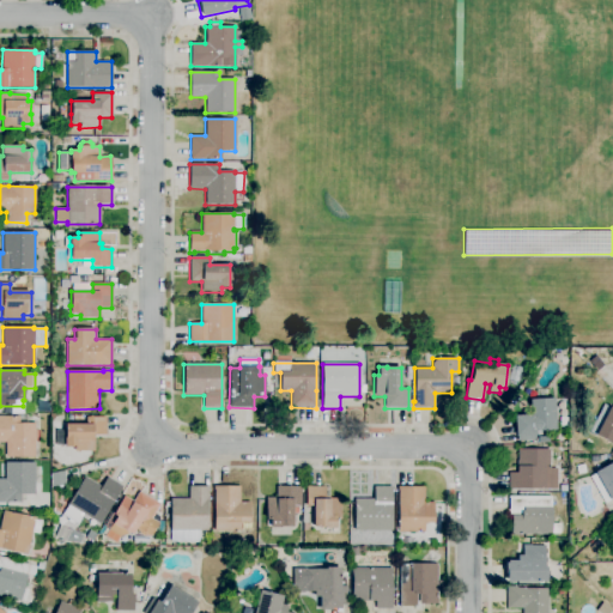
[(515,437),(514,416),(530,416),(529,400),(553,399),(556,430),(535,431),(535,436),(515,437)]
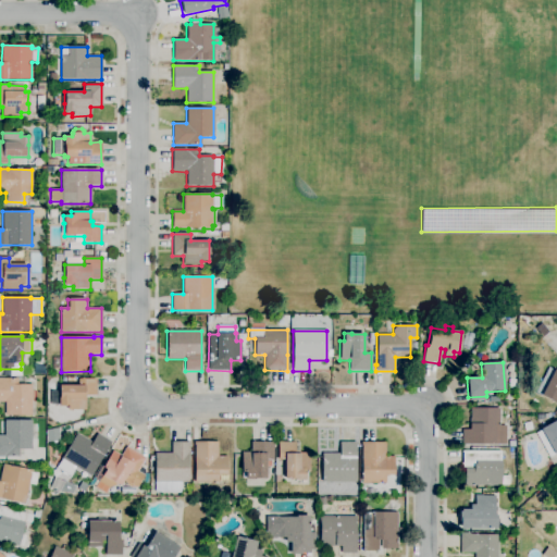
[(556,405),(540,396),(541,395),(535,393),(548,368),(554,370),(556,371),(556,405)]
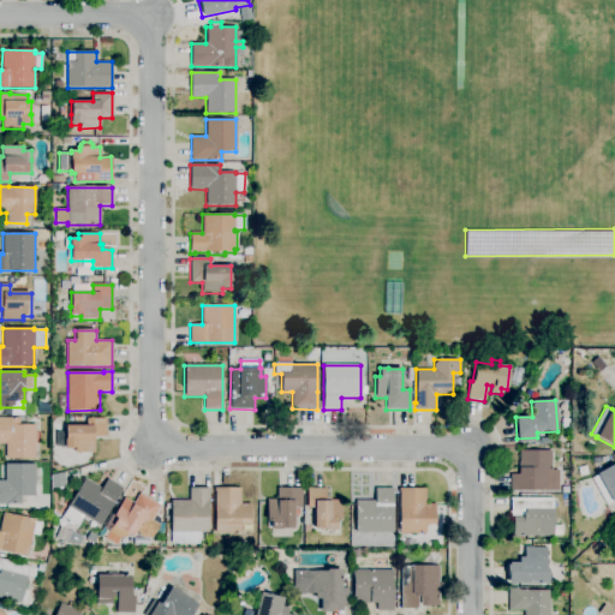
[(35,459),(5,459),(5,445),(0,445),(0,418),(19,418),(19,425),(35,425),(35,459)]
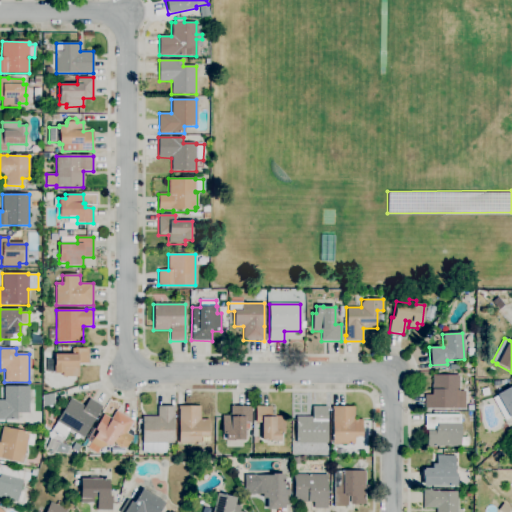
[(78,377),(61,377),(61,374),(54,374),(54,354),(71,354),(71,348),(88,349),(88,364),(77,364),(77,367),(78,367),(78,377)]
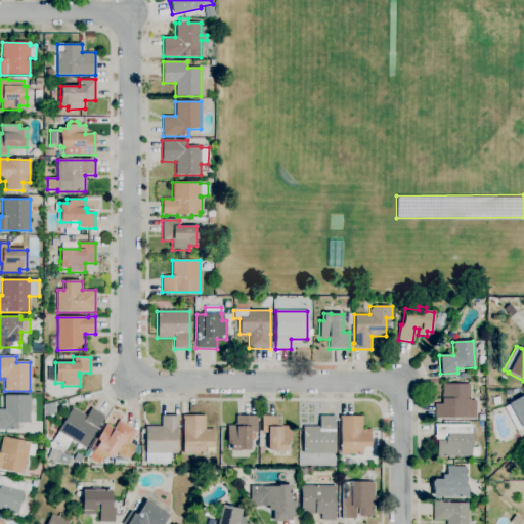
[(475,419),(435,418),(435,404),(442,404),(442,384),(470,384),(469,400),(476,400),(475,419)]
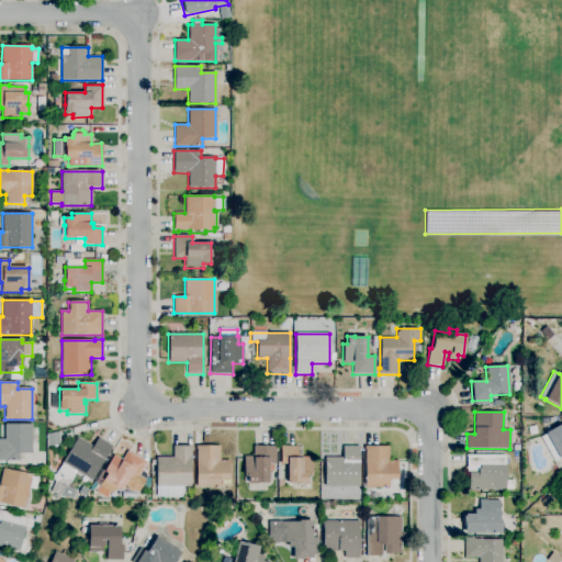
[(19,461),(0,461),(0,439),(4,439),(4,424),(32,425),(32,453),(19,453),(19,461)]
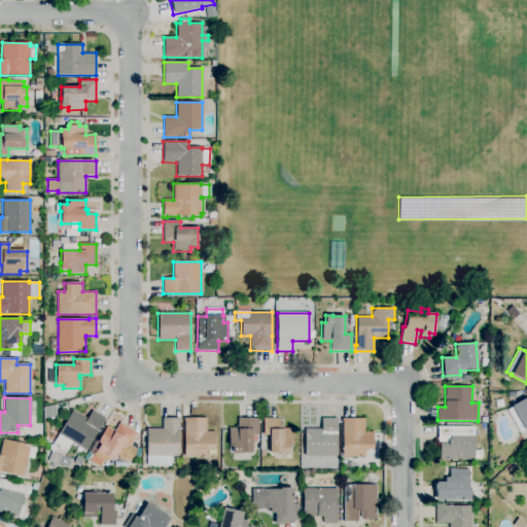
[(520,433),(506,410),(512,408),(511,406),(525,397),(526,398),(526,397),(526,429),(525,431),(524,430),(520,433)]
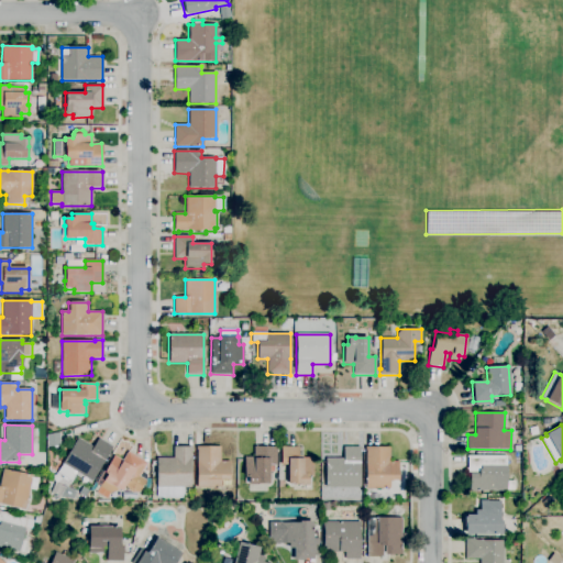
[(47,448),(46,434),(59,433),(61,445),(47,448)]
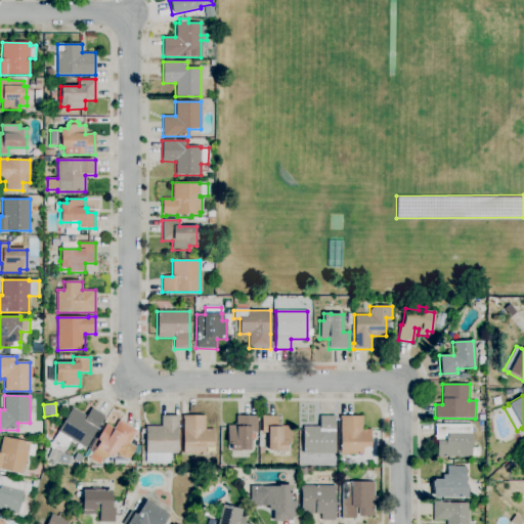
[(85,448),(71,440),(66,448),(52,440),(57,432),(72,407),(86,417),(91,408),(104,417),(102,420),(103,421),(101,425),(99,424),(85,448)]
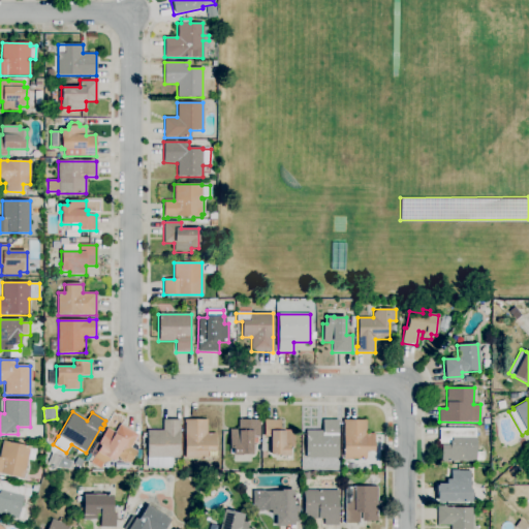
[(160,468),(147,467),(147,458),(146,458),(147,431),(162,431),(163,419),(181,421),(181,425),(180,425),(179,459),(160,458),(160,468)]
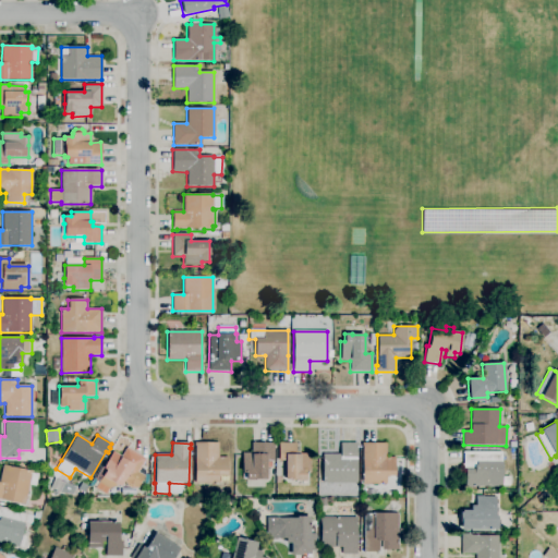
[(219,484),(195,484),(195,443),(218,444),(218,458),(227,458),(227,476),(219,476),(219,484)]
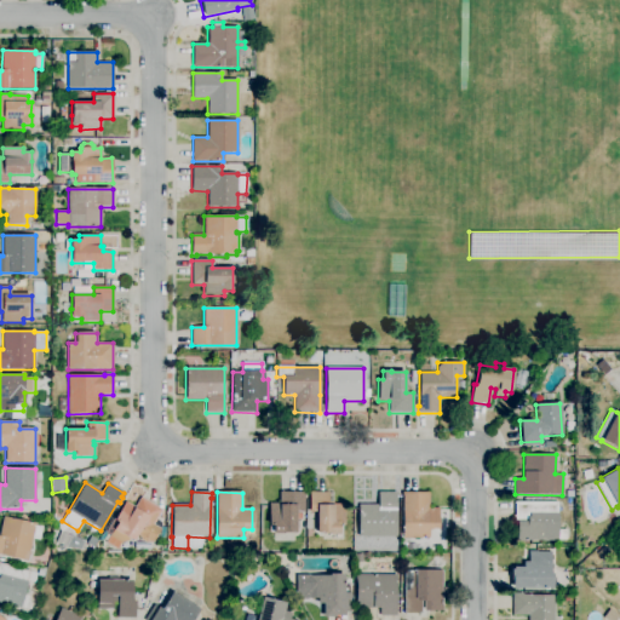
[(282,534),(273,534),(273,526),(269,526),(269,504),(279,504),(279,492),(304,493),(304,512),(303,512),(303,520),(296,520),(296,534),(282,533),(282,534)]
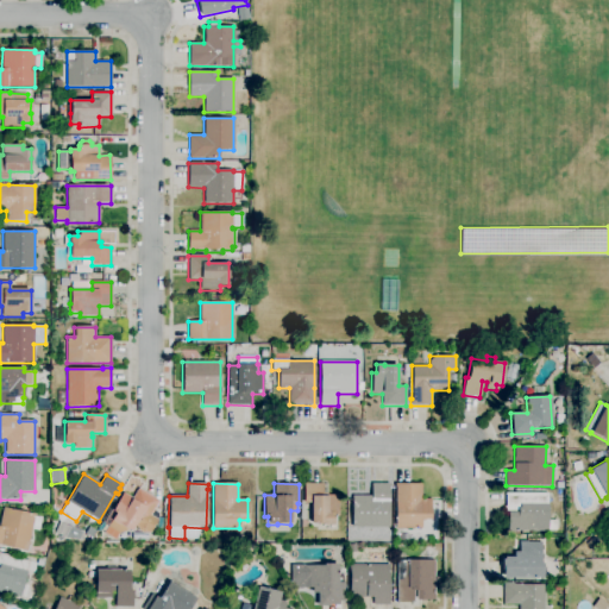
[(338,525),(325,525),(325,523),(311,523),(311,503),(303,503),(303,483),(321,484),(321,494),(327,494),(327,495),(338,495),(338,525)]
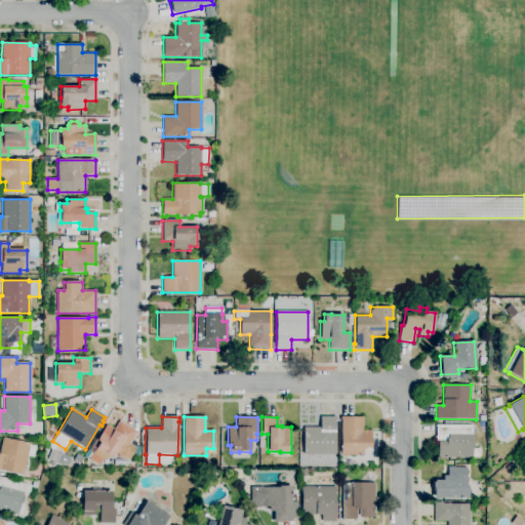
[(335,455),(303,454),(304,428),(320,428),(320,417),(335,417),(335,455)]
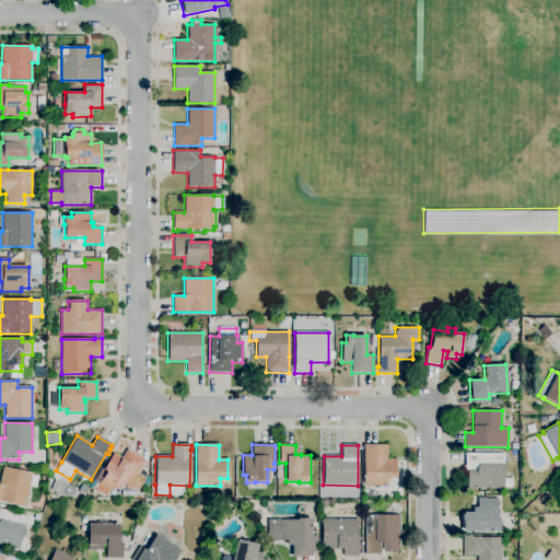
[(387,486),(363,486),(363,445),(387,445),(387,459),(396,459),(396,478),(387,478),(387,486)]
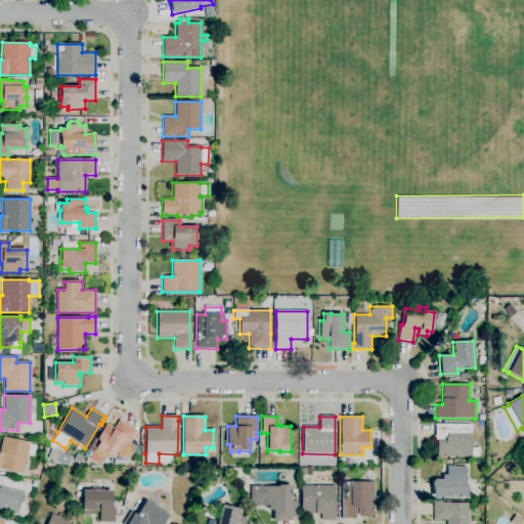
[(98,464),(87,456),(90,452),(92,453),(93,452),(89,450),(96,437),(97,438),(106,424),(114,429),(119,420),(137,431),(129,443),(135,447),(128,459),(123,459),(119,456),(117,452),(116,451),(113,457),(111,456),(102,460),(101,460),(98,464)]
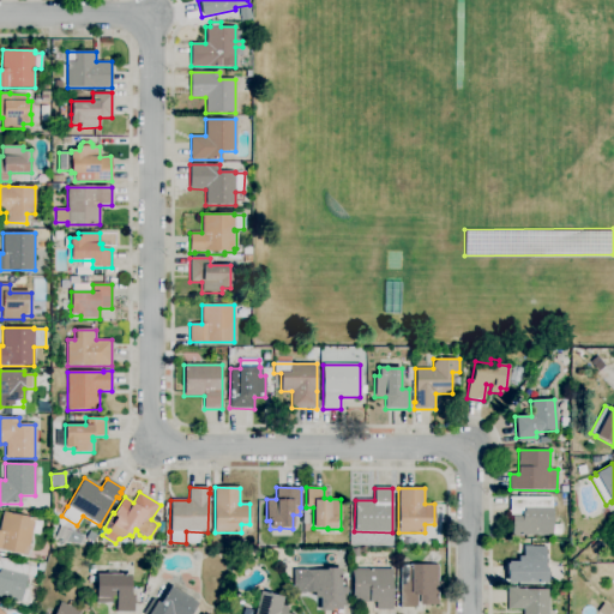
[(553,536),(512,535),(512,517),(522,517),(522,515),(510,515),(510,499),(509,499),(509,498),(552,498),(552,509),(553,509),(553,525),(560,525),(560,535),(553,535),(553,536)]
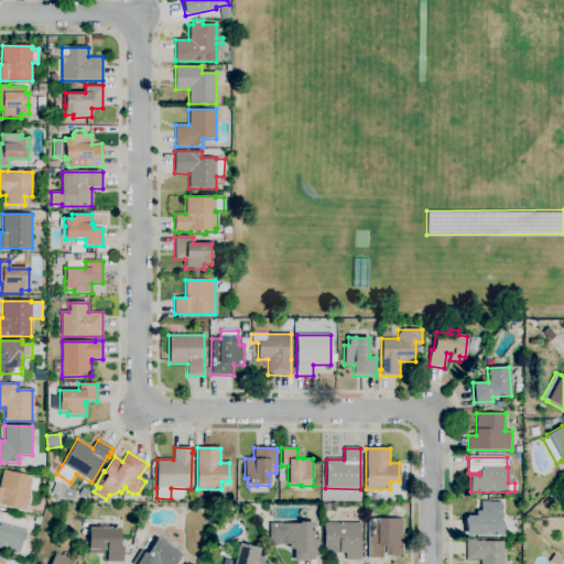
[(25,510),(0,503),(0,481),(2,470),(32,477),(32,479),(38,480),(35,491),(30,490),(25,510)]
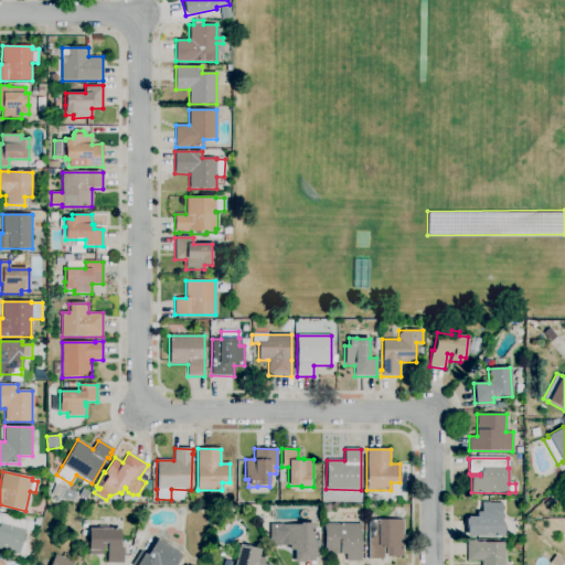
[(85,499),(78,496),(83,489),(88,492),(85,499)]
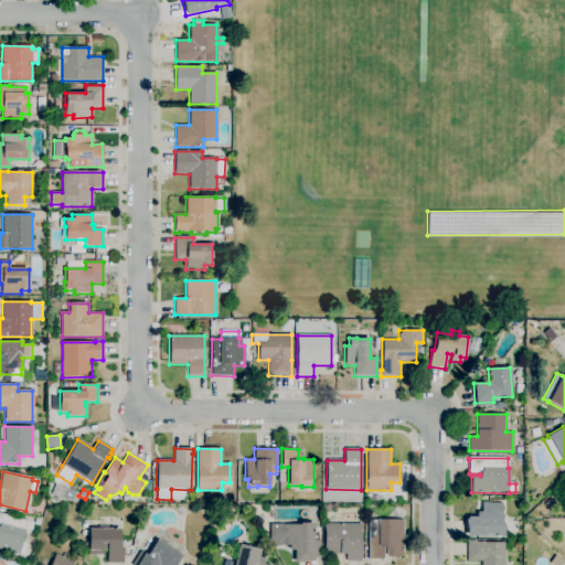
[(548,510),(543,505),(551,498),(555,503),(548,510)]
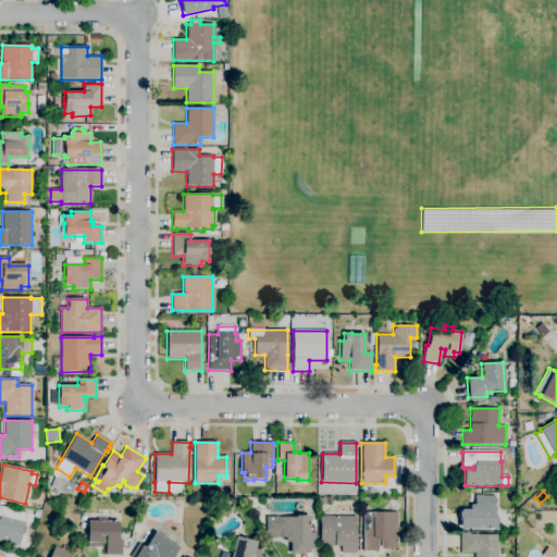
[(466,530),(460,529),(460,519),(459,519),(459,511),(461,511),(461,510),(470,510),(470,505),(474,505),(474,495),(482,495),(482,496),(494,496),(494,516),(496,516),(496,529),(466,529),(466,530)]
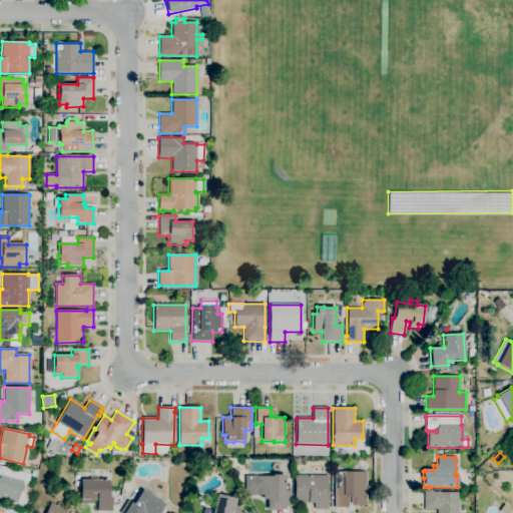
[(17,503),(0,498),(0,466),(30,475),(28,482),(22,481),(22,482),(17,503)]
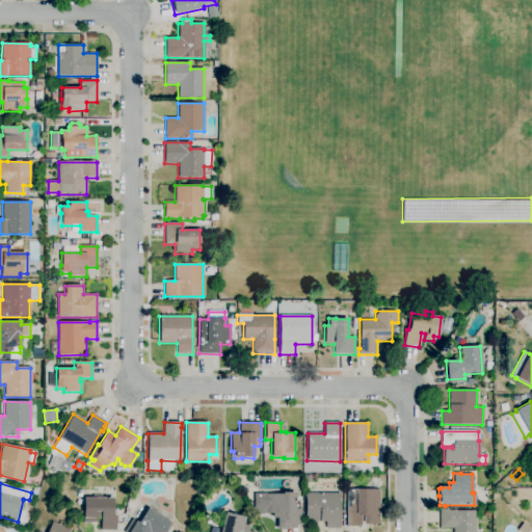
[(362,527),(347,527),(347,490),(356,490),(356,489),(379,489),(379,525),(364,525),(364,516),(362,516),(362,527)]
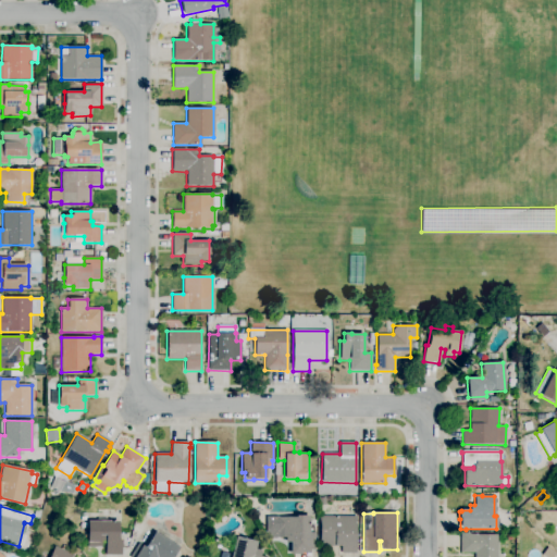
[(301,555),(291,555),(291,542),(285,542),(285,537),(270,537),(265,532),(265,516),(277,517),(277,518),(296,518),(296,516),(309,516),(309,533),(316,533),(314,551),(309,551),(309,554),(301,554),(301,555)]
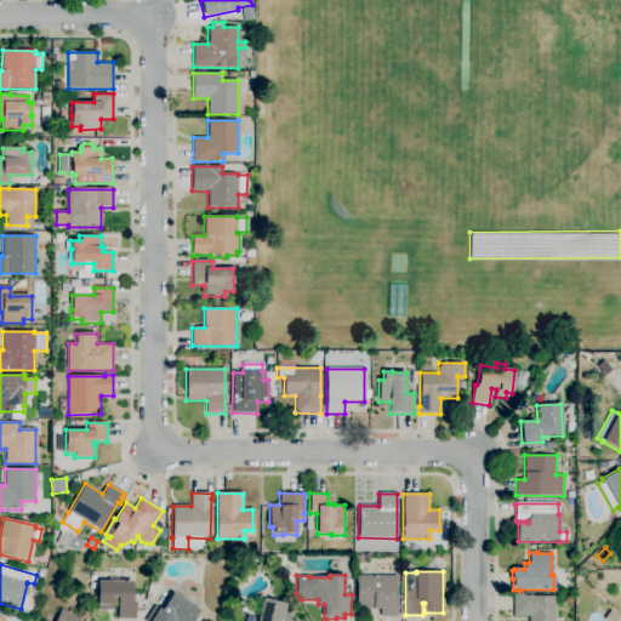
[(397,617),(380,616),(380,609),(374,609),(366,609),(366,608),(357,608),(357,575),(397,576),(397,617)]
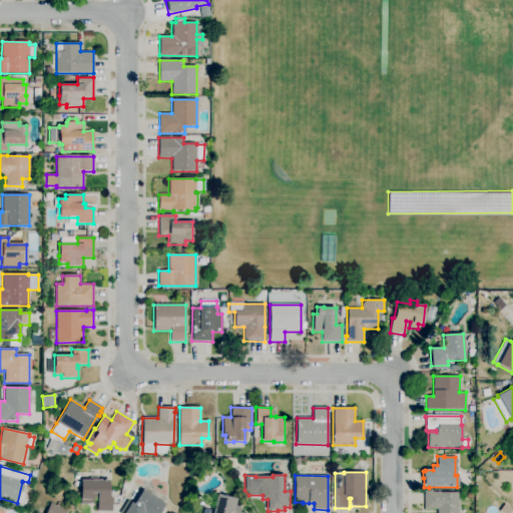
[(112,512),(96,512),(96,499),(93,499),(93,504),(80,504),(80,487),(74,487),(74,482),(80,482),(80,480),(89,480),(89,477),(98,477),(98,480),(109,480),(109,497),(112,497),(112,512)]
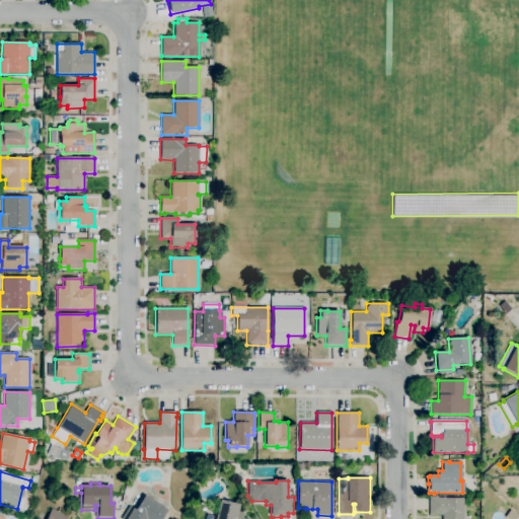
[(121,518),(129,506),(135,510),(144,496),(166,511),(160,518),(121,518)]
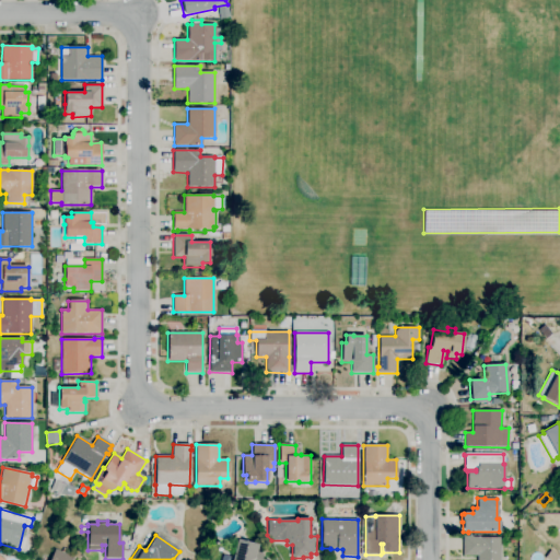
[(500,559),(477,559),(477,556),(463,556),(463,536),(471,536),(471,537),(500,538),(500,559)]
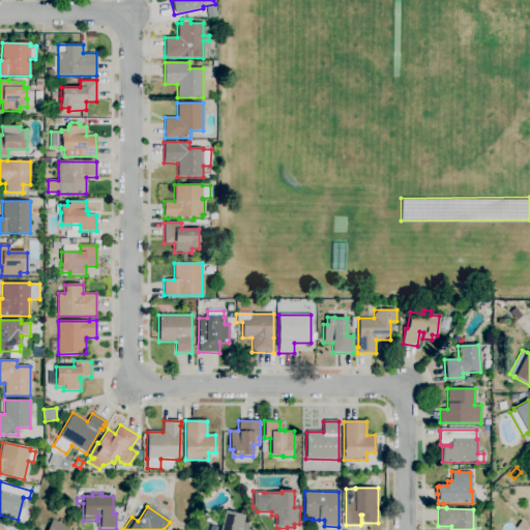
[(218,529),(225,510),(244,516),(242,523),(248,524),(247,529),(218,529)]
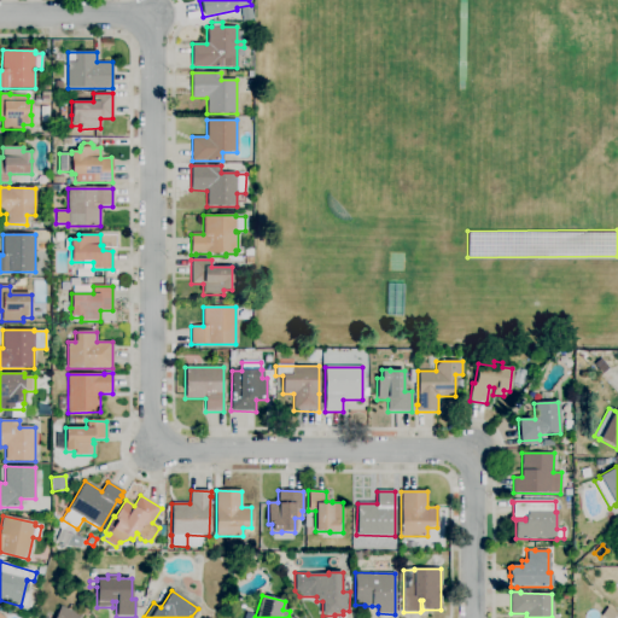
[(54,617),(60,606),(68,610),(69,605),(74,607),(71,611),(81,616),(80,617),(54,617)]
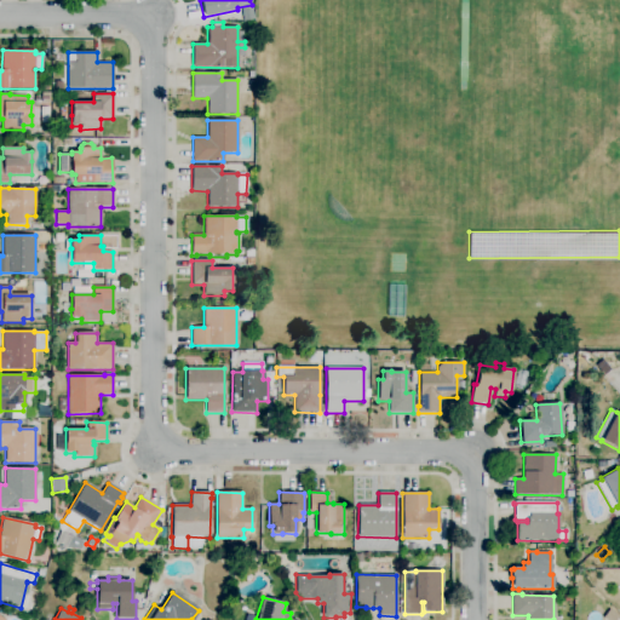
[(604,619),(602,618),(609,609),(619,616),(619,619),(604,619)]
